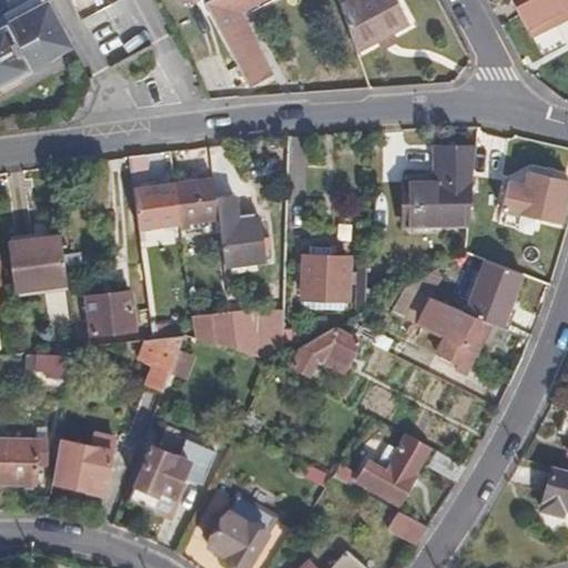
[(19,0),(0,11),(0,81),(70,41),(46,0),(19,0)]
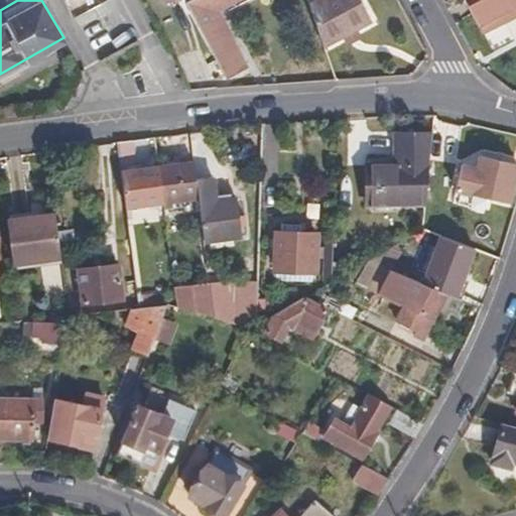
[(185,0),(187,3),(192,0),(165,0),(170,8),(185,0)]
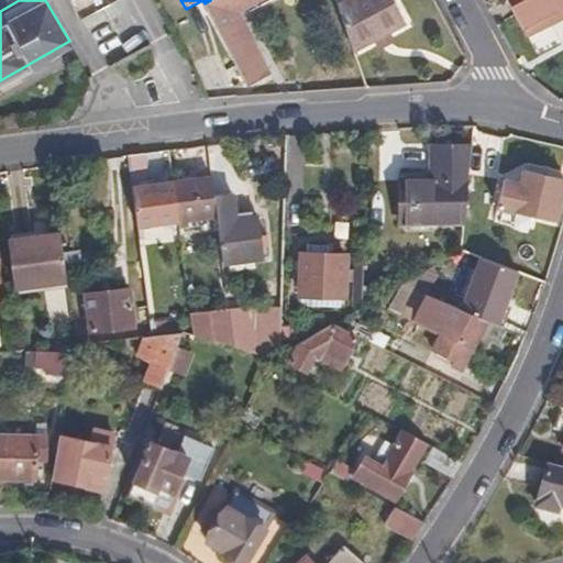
[(210,0),(205,3),(247,85),(268,74),(236,13),(261,0),(210,0)]
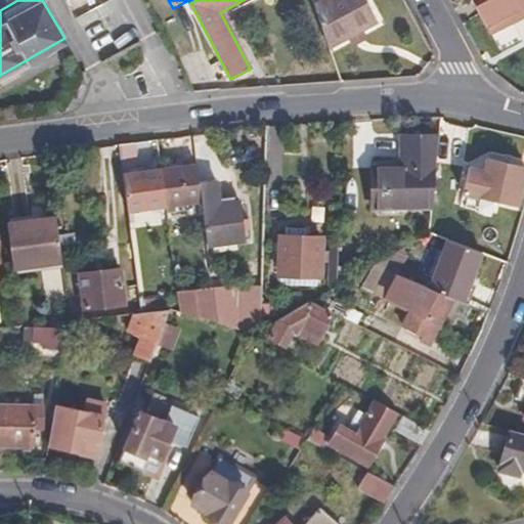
[(328,0),(314,7),(326,50),(377,24),(364,0),(328,0)]
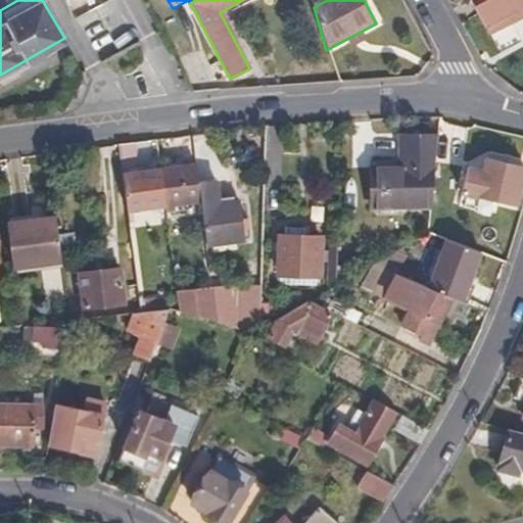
[(522,0),(474,0),(497,45),(522,31),(522,0)]
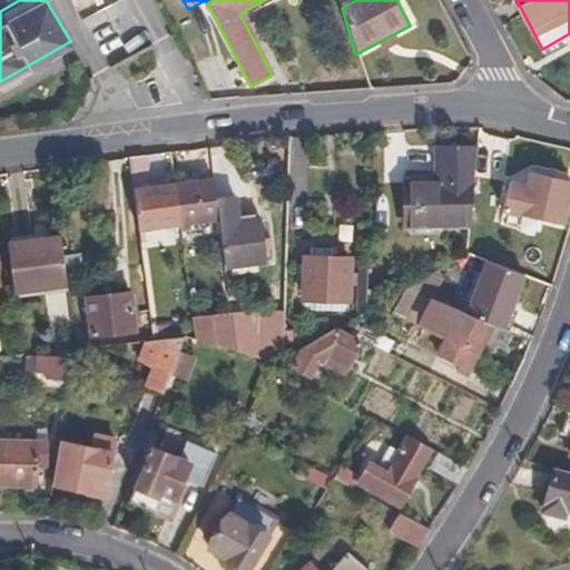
[(470,225),(479,146),(438,145),(438,183),(404,183),(402,223),(470,225)]
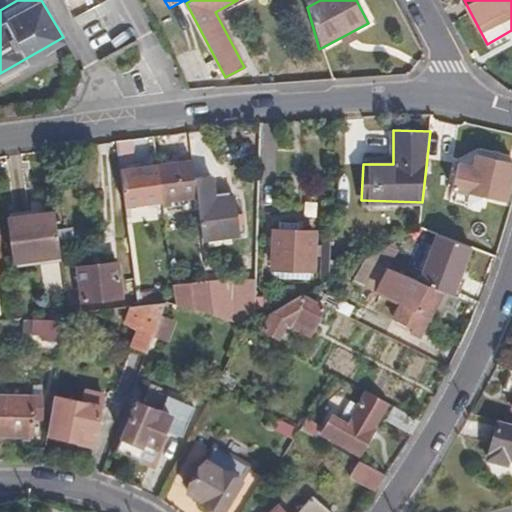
[(132,140),(117,143),(120,163),(135,162),(132,140)]
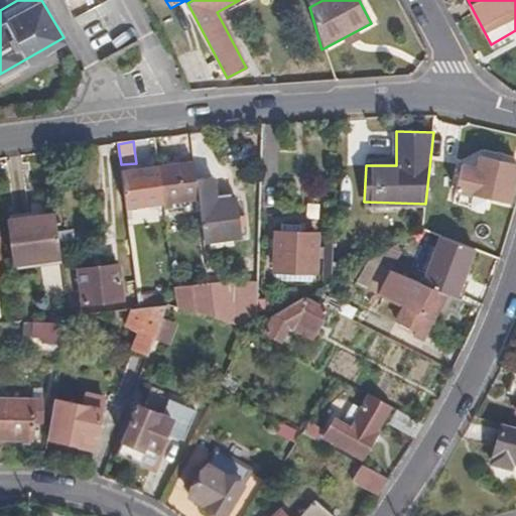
[(509,204),(515,172),(515,165),(481,156),(472,194),(509,204)]
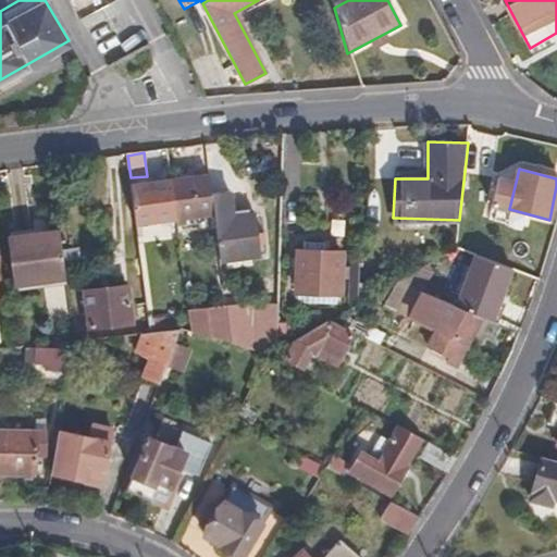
[(177,220),(180,233),(188,231),(186,218),(214,213),(212,193),(210,176),(173,181),(177,220)]
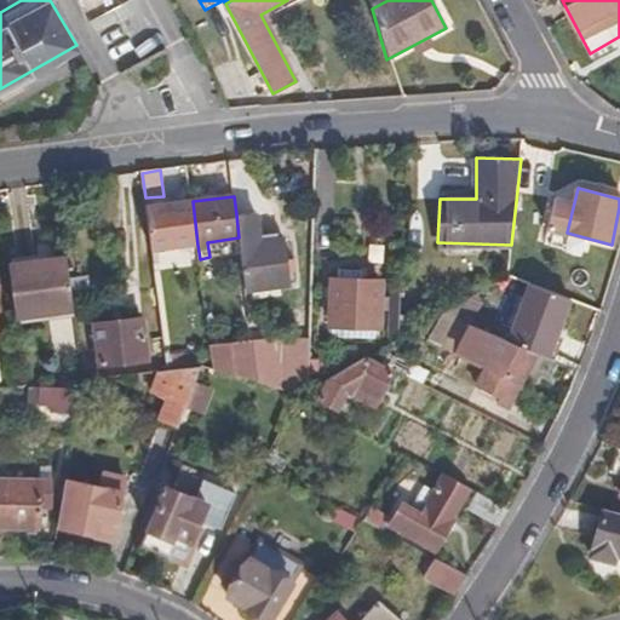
[(150,239),(151,250),(197,245),(193,201),(147,207),(150,239)]
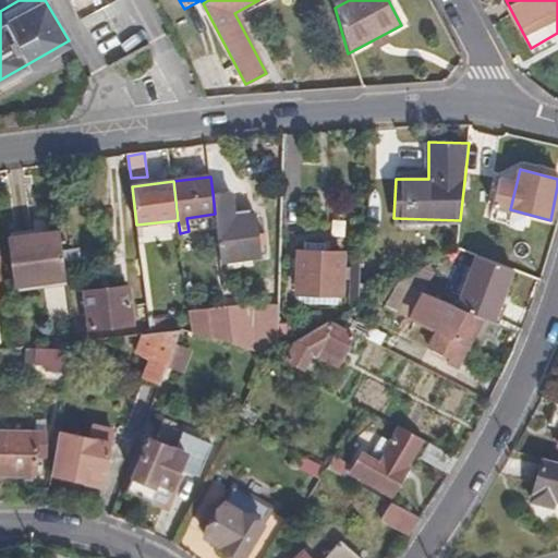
[(135,215),(132,186),(120,189),(123,216),(135,215)]
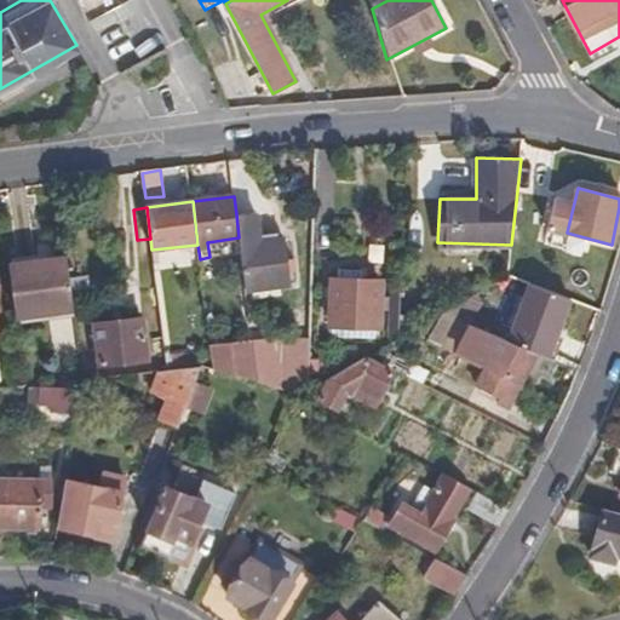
[(260,212),(236,214),(239,237),(246,288),(288,283),(283,242),(263,244),(260,212)]
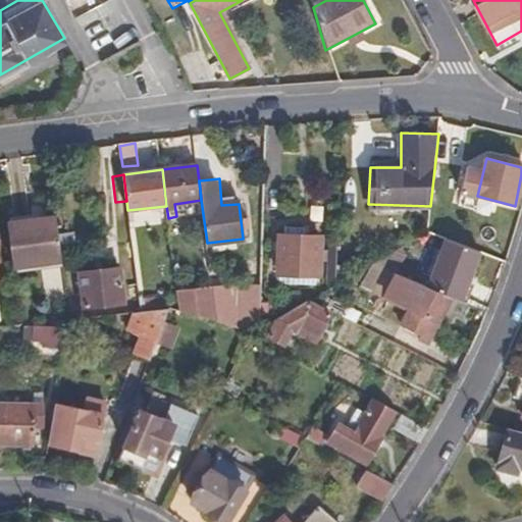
[(15,266),(64,260),(58,216),(10,222),(15,266)]
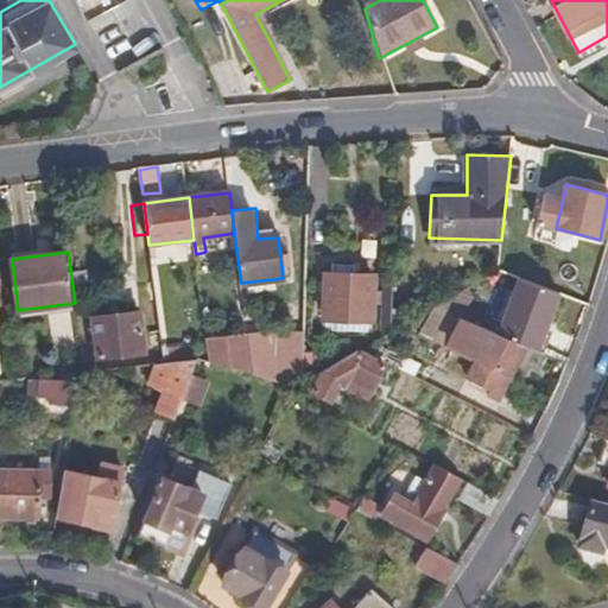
[(327,320),(372,322),(373,303),(379,303),(380,293),(373,292),(373,276),(328,273),(327,320)]
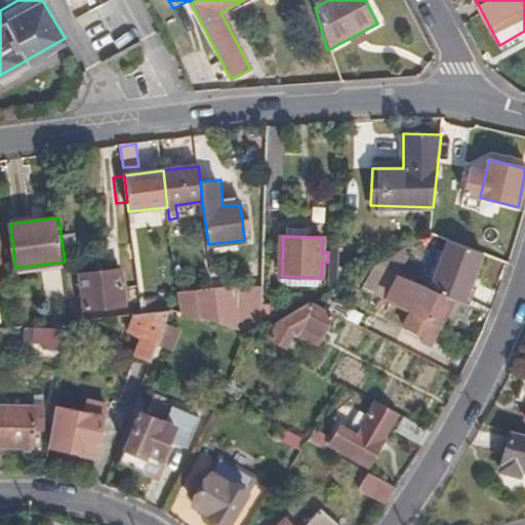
[(465,303),(485,253),(448,240),(431,287),(453,297),(465,303)]
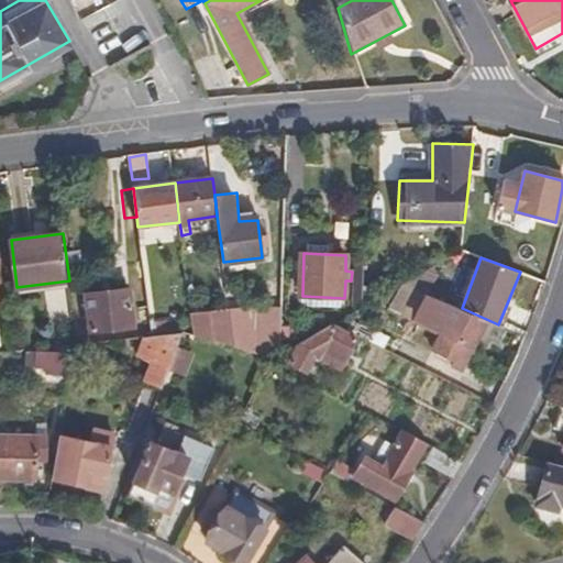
[(351,280),(351,315),(379,297),(379,287),(363,286),(364,263),(352,262),(352,272),(351,280)]
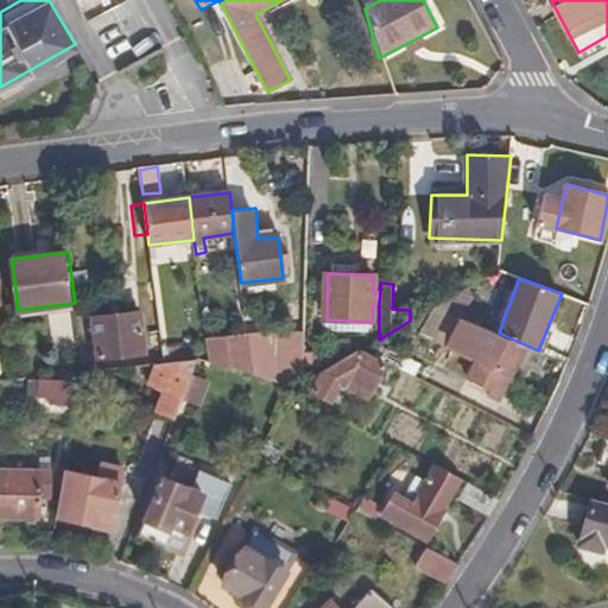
[(466,289),(435,306),(436,306),(460,317),(475,297),(466,289)]
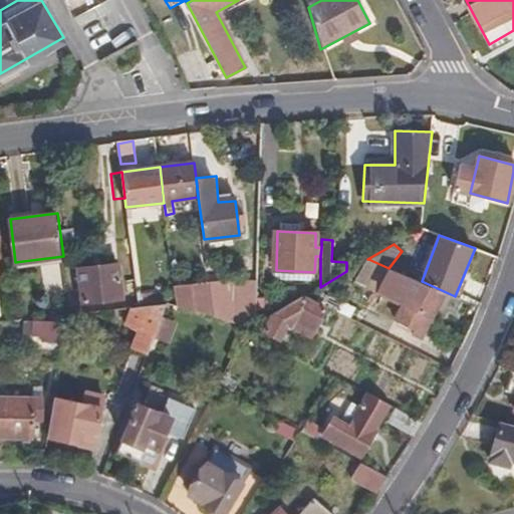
[(389,271),(389,268),(368,259),(353,282),(376,294),(389,271)]
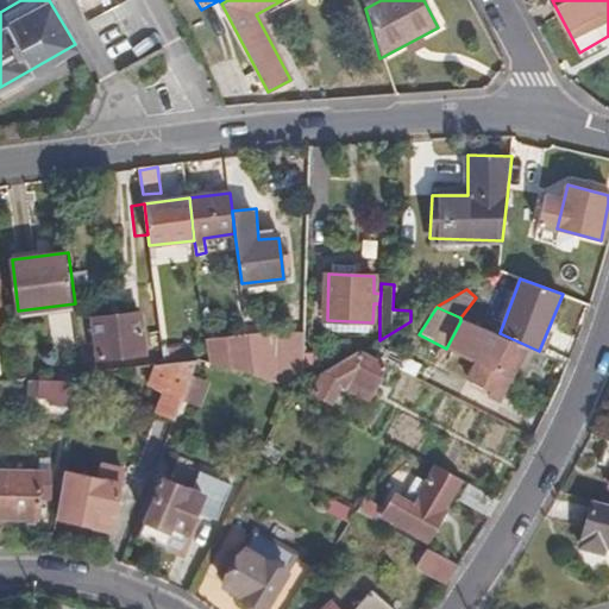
[(100,359),(148,353),(143,312),(95,318),(100,359)]
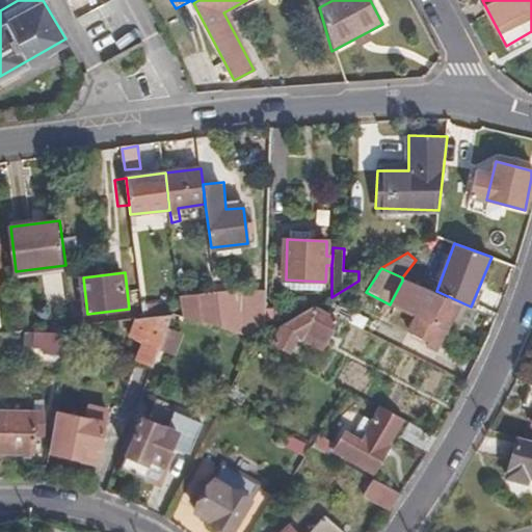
[(440,350),(459,301),(436,291),(403,277),(394,300),(397,309),(419,318),(413,331),(415,339),(440,350)]
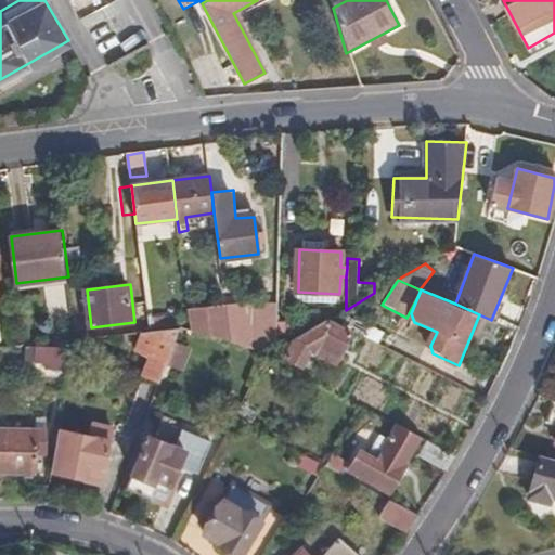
[(231,339),(227,313),(227,310),(190,314),(192,331),(231,343),(231,339)]
